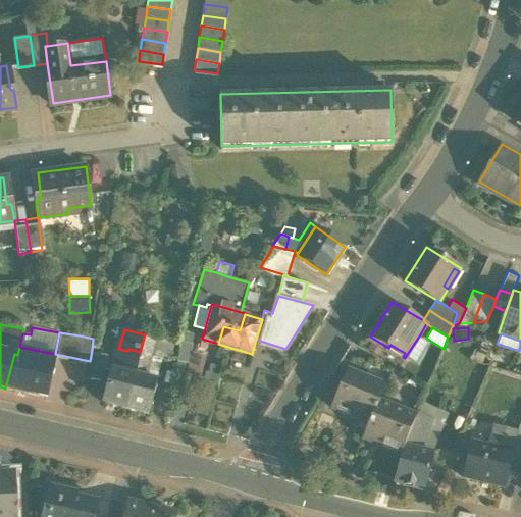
[(161,359),(169,361),(172,340),(145,334),(140,352),(151,355),(151,356),(161,359)]
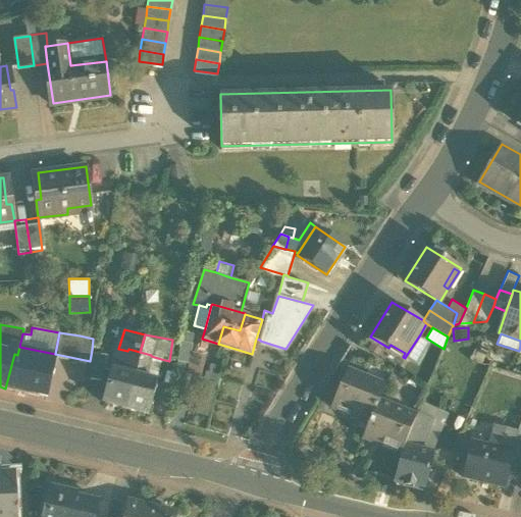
[(420,334),(406,356),(417,363),(430,341),(426,338),(420,334)]
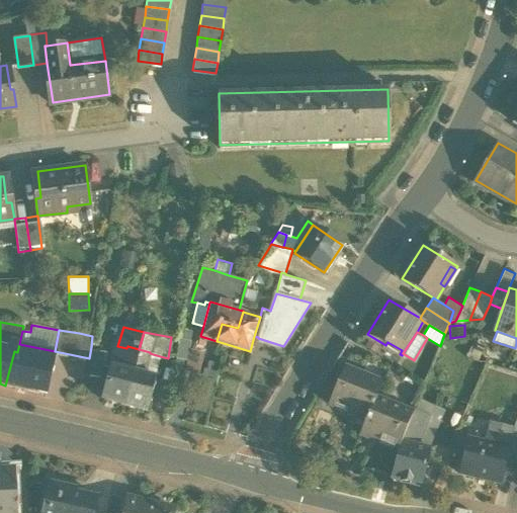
[(179,337),(175,358),(187,360),(190,339),(179,337)]
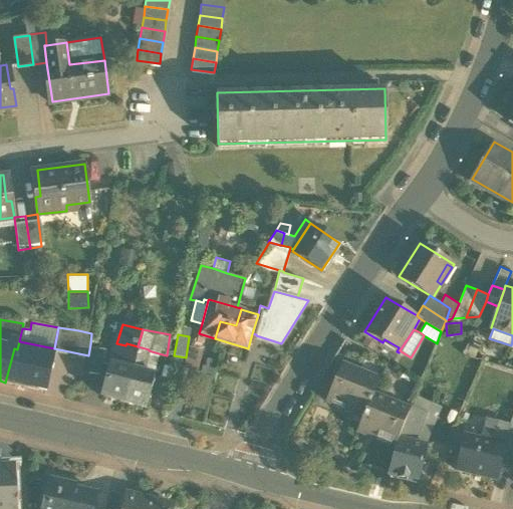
[(382,342),(397,351),(399,347),(385,339),(382,342)]
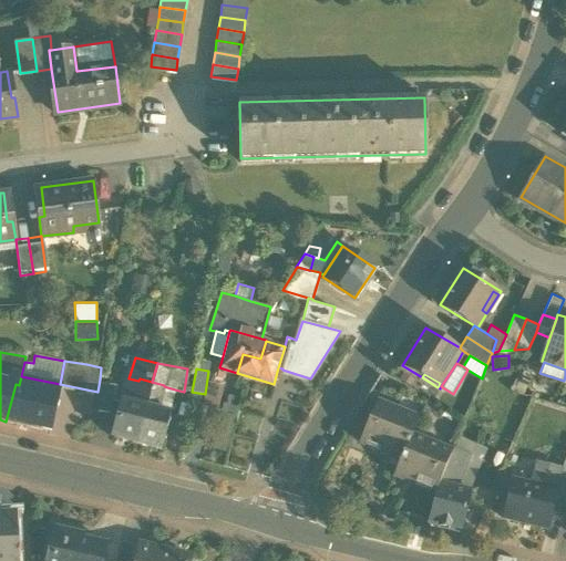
[(21,376),(19,385),(58,393),(60,384),(21,376)]
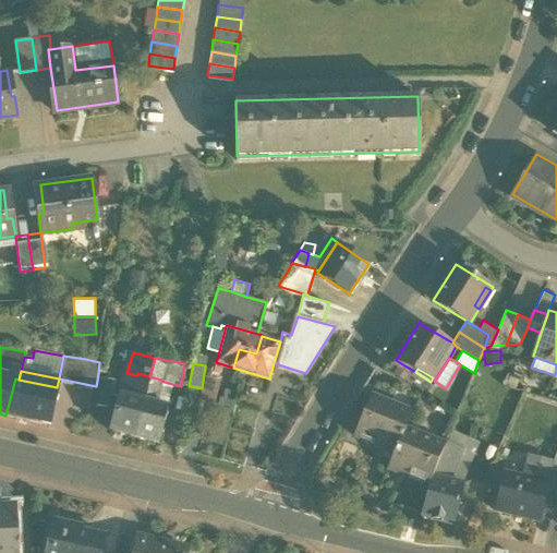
[(120,395),(131,397),(136,375),(126,373),(120,395)]
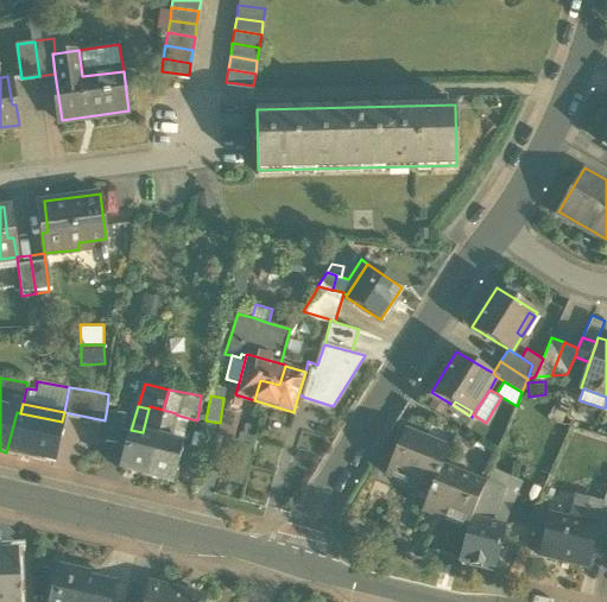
[(150,406),(149,409),(143,432),(157,436),(163,410),(150,406)]
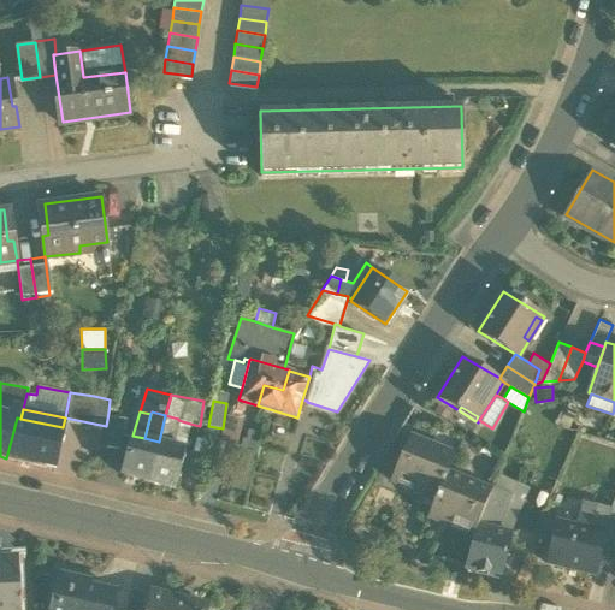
[(126,416),(108,413),(106,426),(104,444),(122,446),(126,416)]
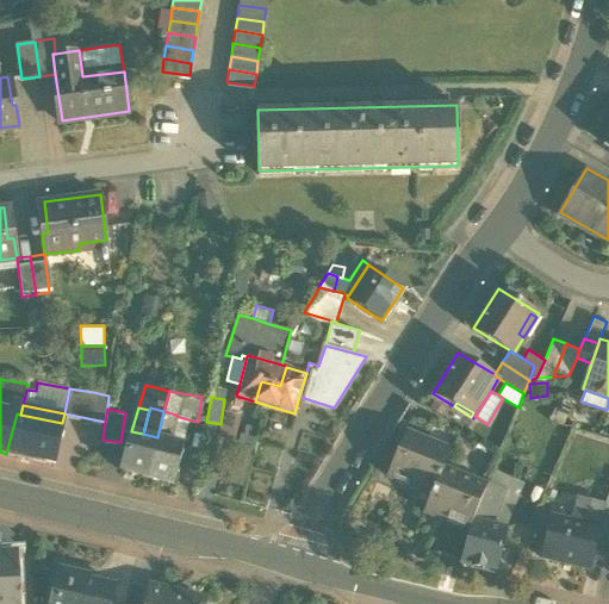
[(241,413),(224,410),(221,424),(218,436),(235,440),(241,413)]
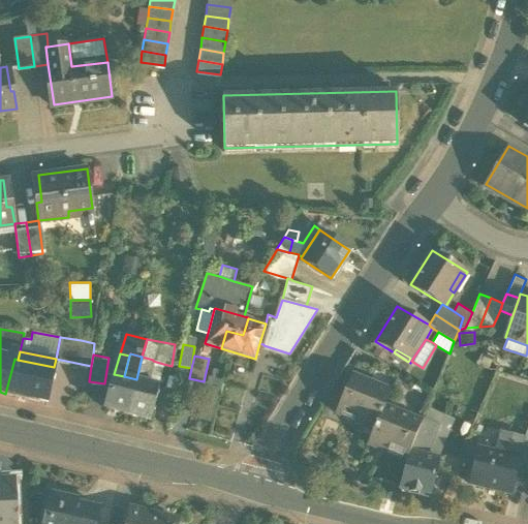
[(136,379),(148,382),(153,361),(153,360),(142,357),(136,379)]
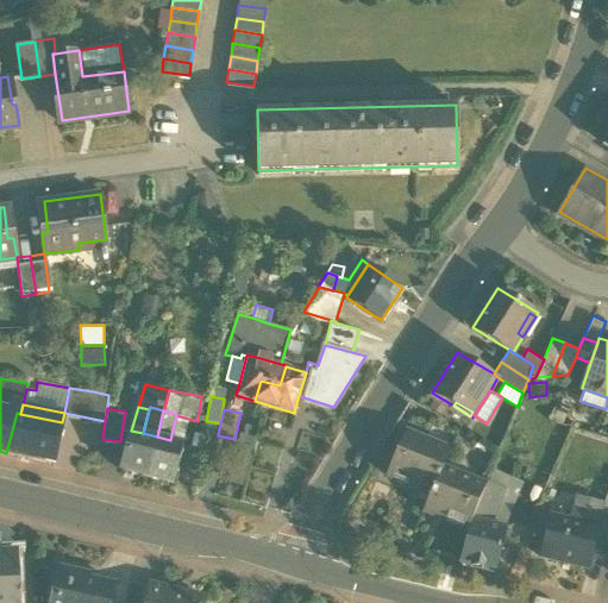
[(54,464),(62,422),(20,414),(17,413),(6,453),(54,464)]
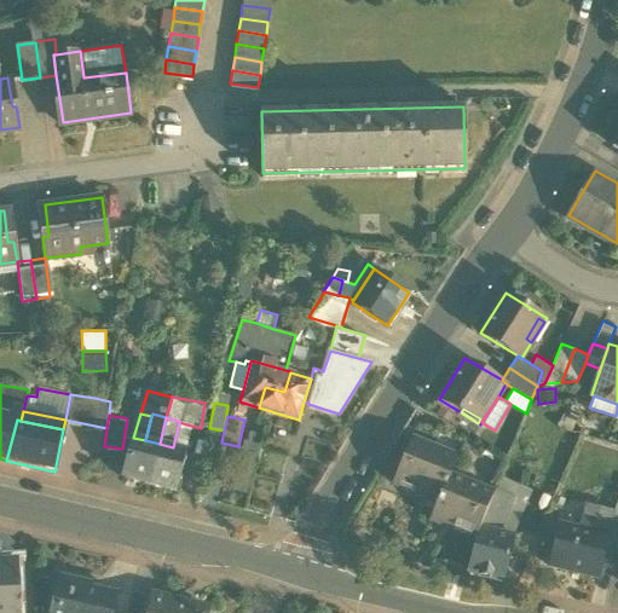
[(173,447),(185,451),(191,426),(179,422),(173,447)]
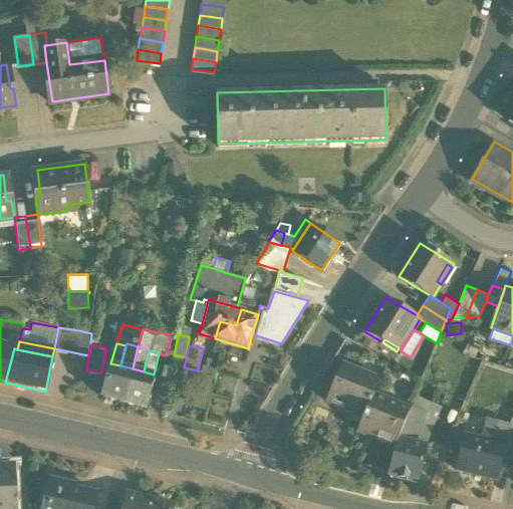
[(102,397),(124,402),(133,368),(120,365),(110,363),(102,397)]
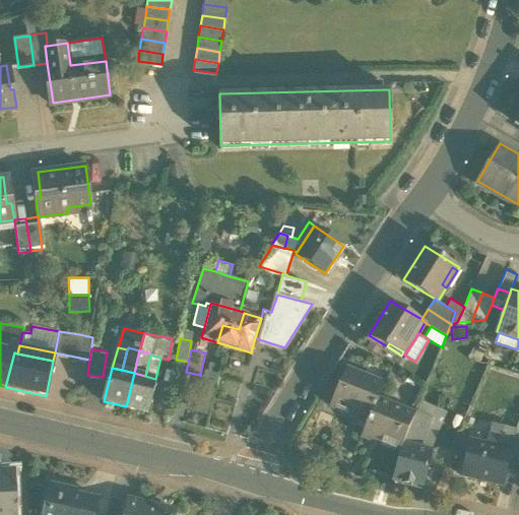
[(358,407),(371,413),(375,404),(382,388),(368,383),(370,378),(347,369),(332,404),(355,413),(358,407)]
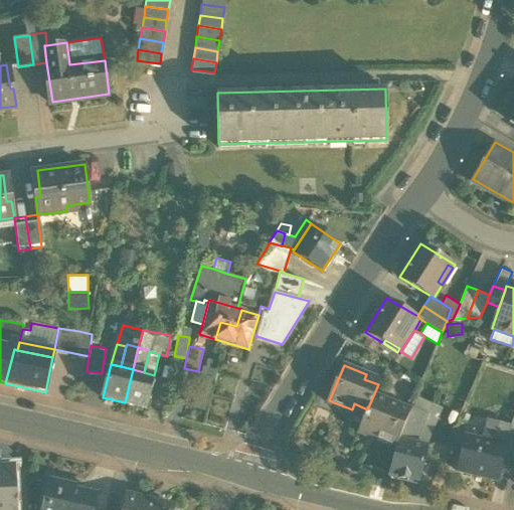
[(144,372),(133,369),(125,402),(146,408),(154,375),(144,372)]
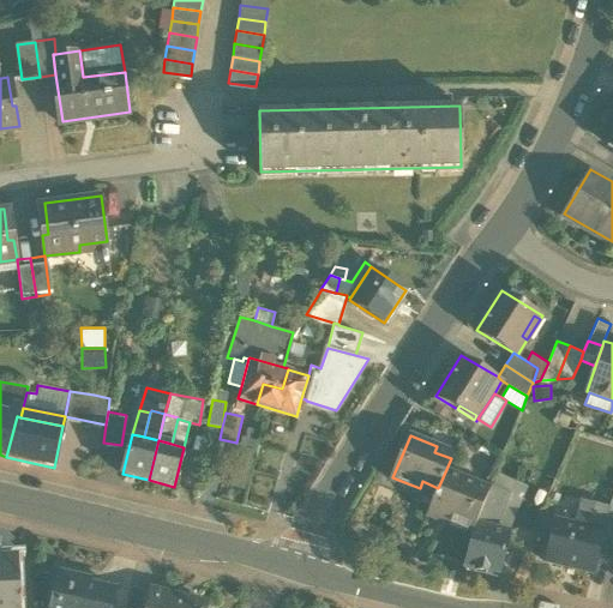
[(241,446),(230,486),(245,489),(256,450),(241,446)]
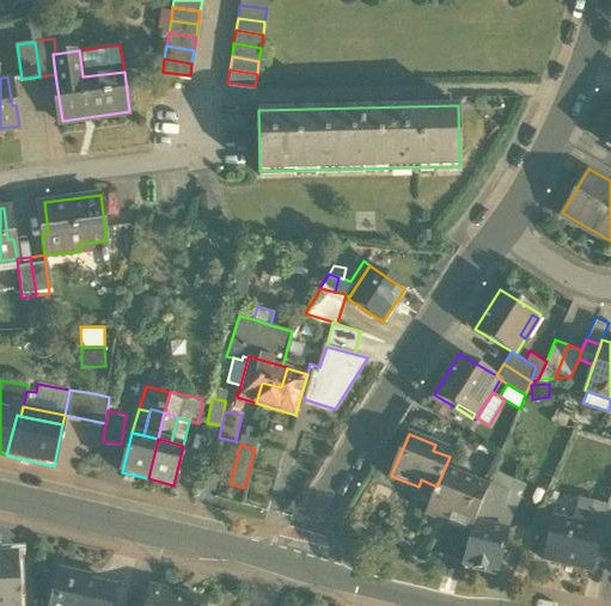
[(452,451),(435,445),(433,451),(450,457),(452,451)]
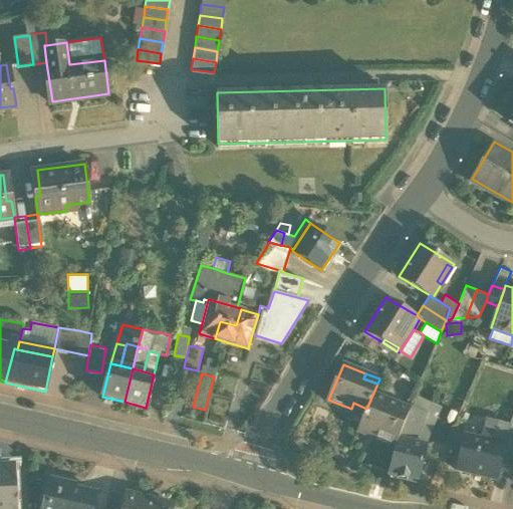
[(412,441),(426,445),(442,405),(417,395),(411,408),(424,413),(412,441)]
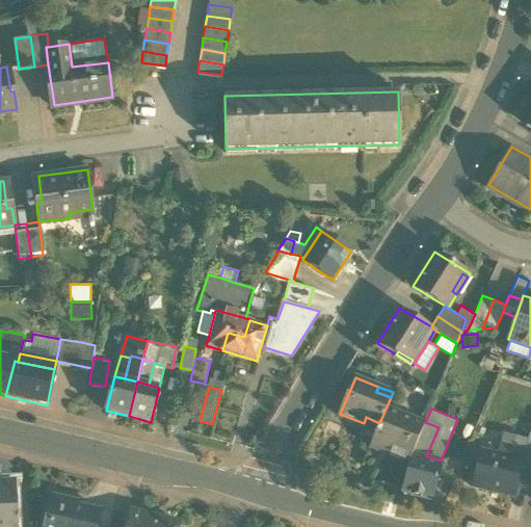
[(398,420),(383,414),(379,423),(372,442),(387,448),(386,452),(409,460),(413,453),(425,422),(401,413),(398,420)]
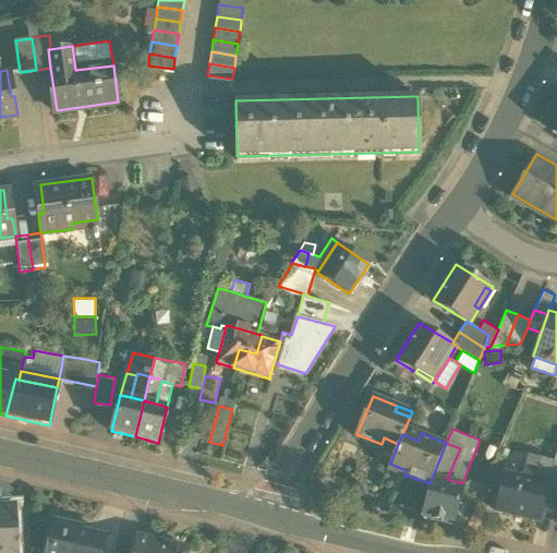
[(433,476),(447,479),(460,448),(446,443),(433,476)]
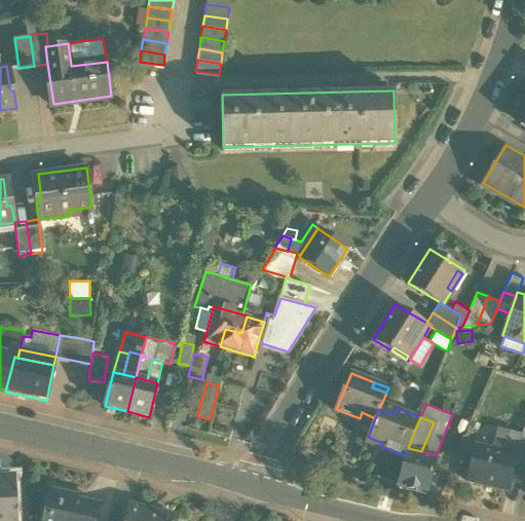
[(498,429),(494,449),(517,454),(520,440),(521,434),(498,429)]
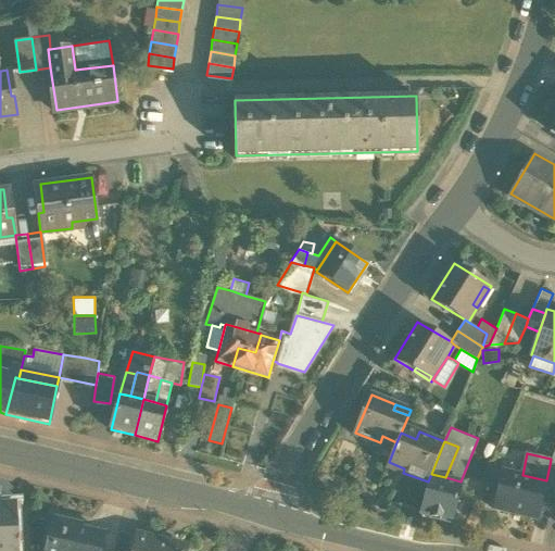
[(537,518),(546,480),(522,475),(504,470),(494,509),(537,518)]
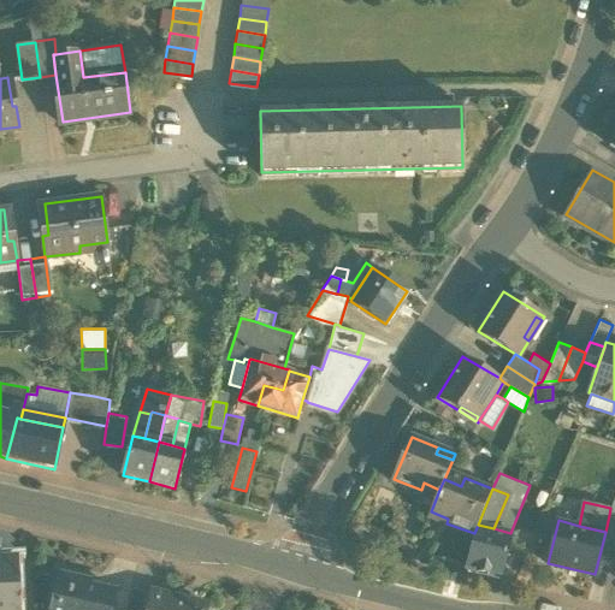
[(494,528),(478,525),(467,566),(500,574),(510,533),(494,528)]
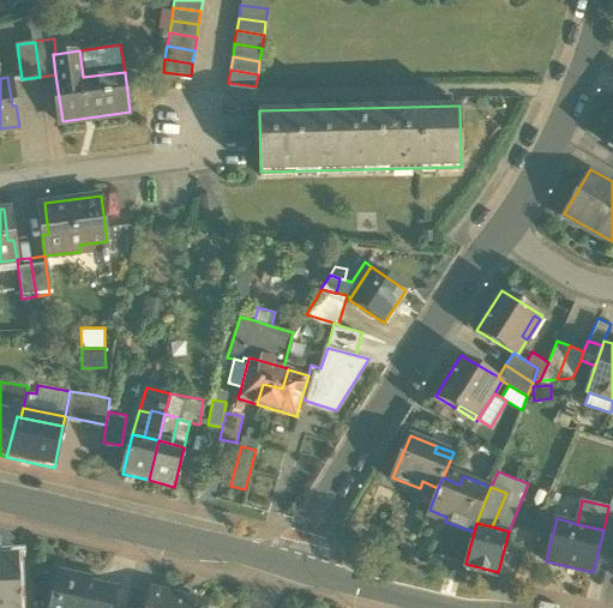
[(0,607),(18,607),(17,559),(0,559),(0,607)]
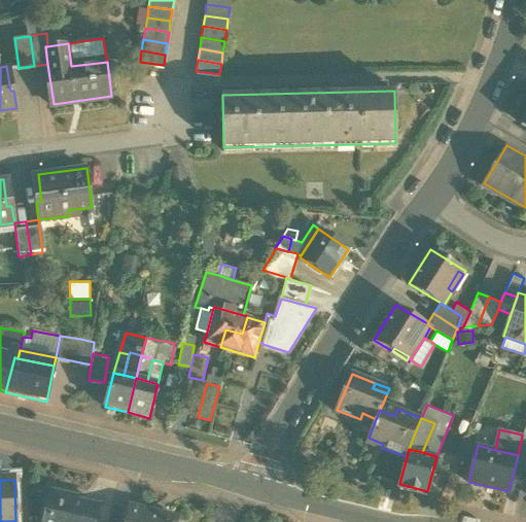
[(44,521),(94,521),(98,503),(76,498),(77,494),(51,489),(44,521)]
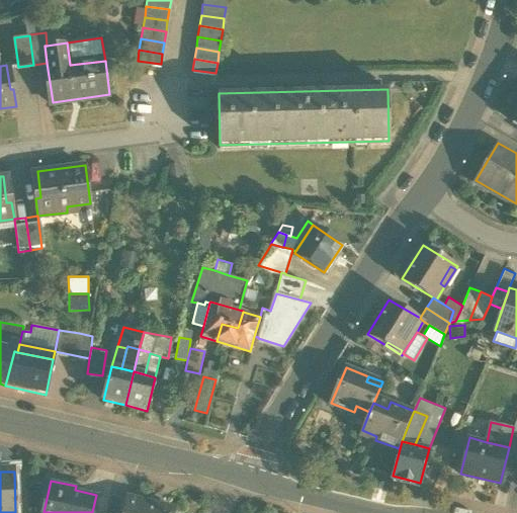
[(105,512),(124,512),(130,497),(111,492),(105,512)]
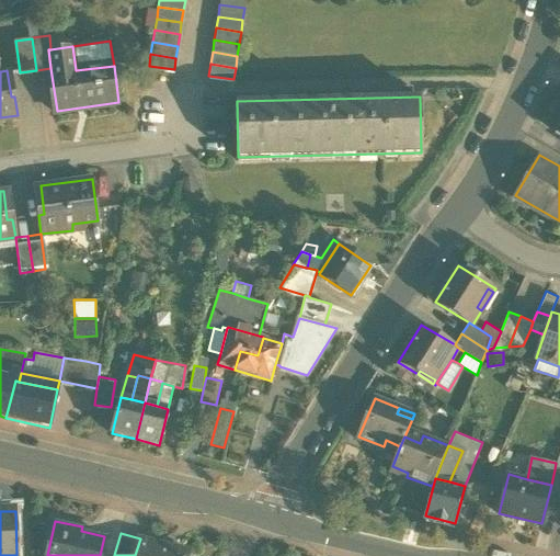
[(187,555),(189,551),(140,539),(135,555),(187,555)]
